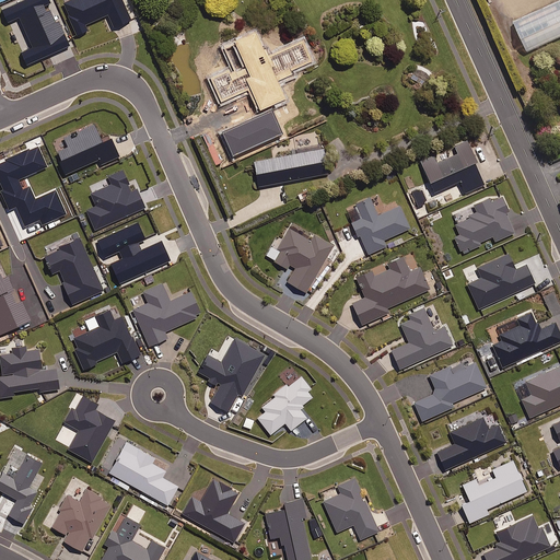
[(559,34),(559,0),(513,21),(525,50),(559,34)]
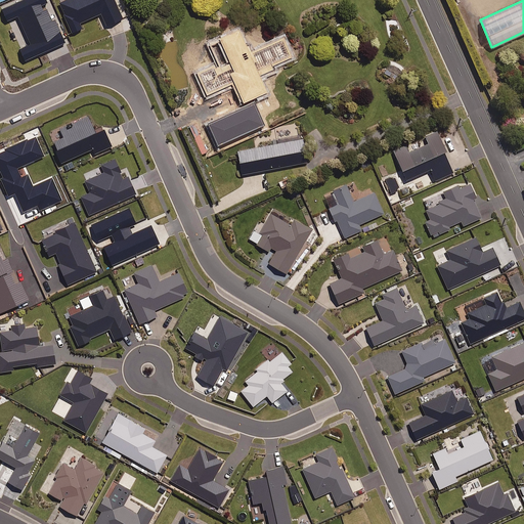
[(168,41),(164,34),(157,38),(161,45),(168,41)]
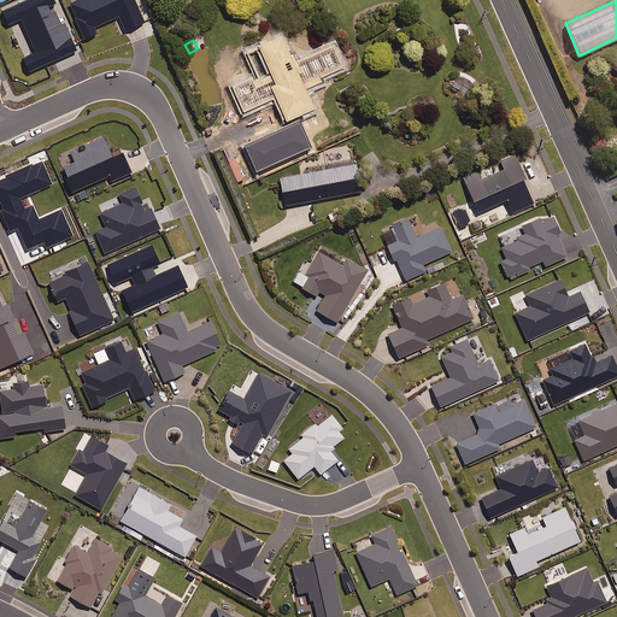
[(458,72),(452,84),(466,92),(472,80),(458,72)]
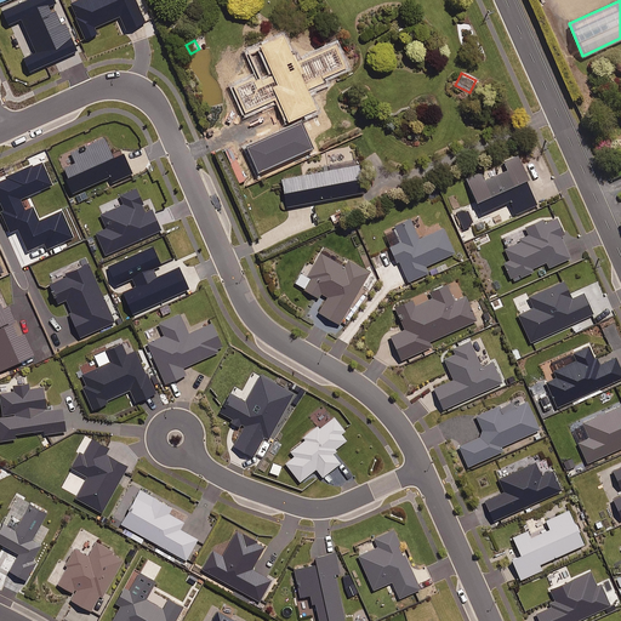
[(540,208),(517,154),(493,165),(495,174),(484,178),(480,171),(466,177),(489,229),(540,208)]
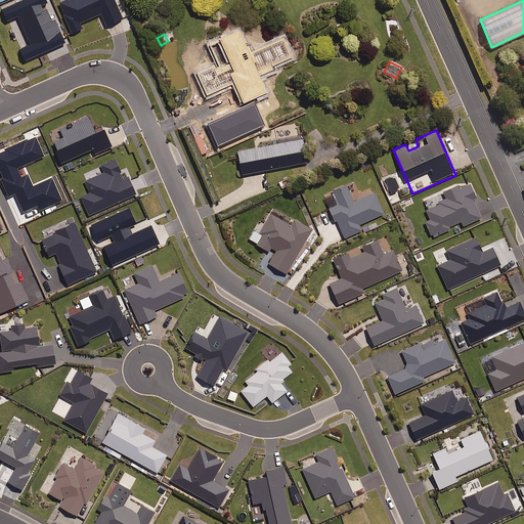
[(307,161),(302,135),(273,140),(273,143),(236,150),(242,174),(307,161)]
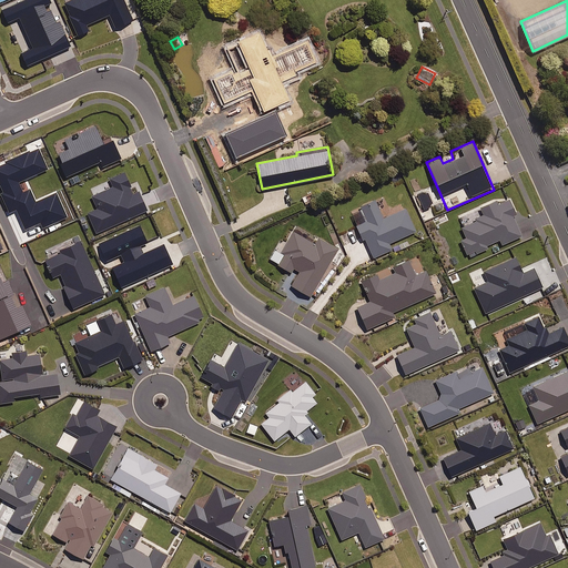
[(199,189),(211,183),(208,175),(203,176),(199,166),(191,170),(199,189)]
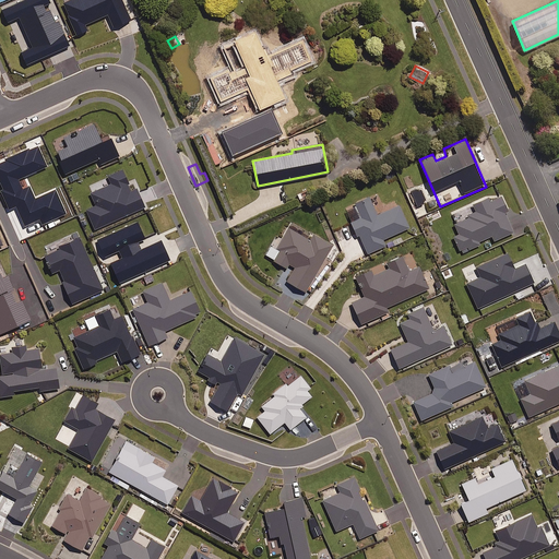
[(453,235),(460,248),(467,245),(470,249),(480,244),(479,240),(491,235),(494,240),(513,232),(504,212),(508,210),(501,194),(490,199),(489,197),(473,204),(476,212),(454,222),(459,233),(453,235)]
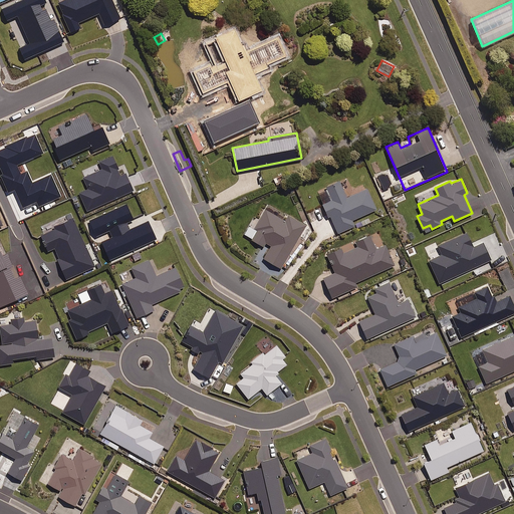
[(346,197),(339,180),(325,186),(331,199),(322,204),(328,216),(329,215),(337,233),(354,225),(352,220),(376,209),(366,188),(346,197)]
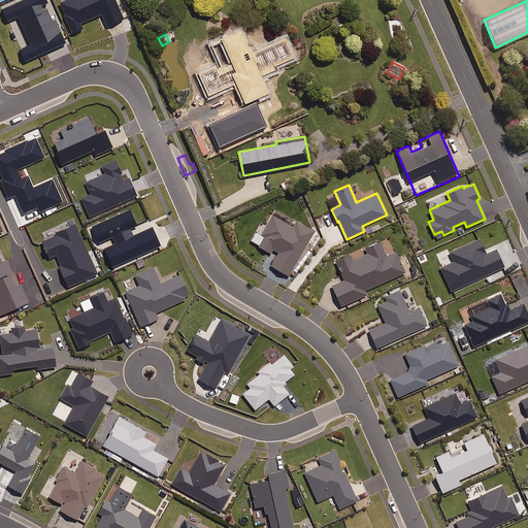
[(292,226),(272,215),(261,234),(264,236),(258,245),(271,253),(273,249),(278,252),(270,264),(289,274),(315,230),(296,219),(292,226)]
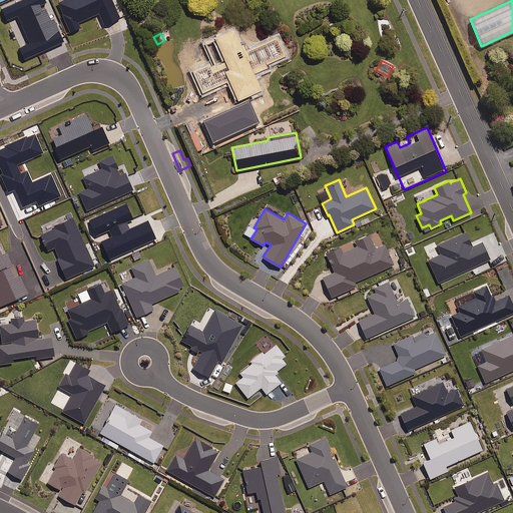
[(473,245),(466,231),(437,244),(441,252),(428,259),(438,282),(490,259),(482,241),(473,245)]
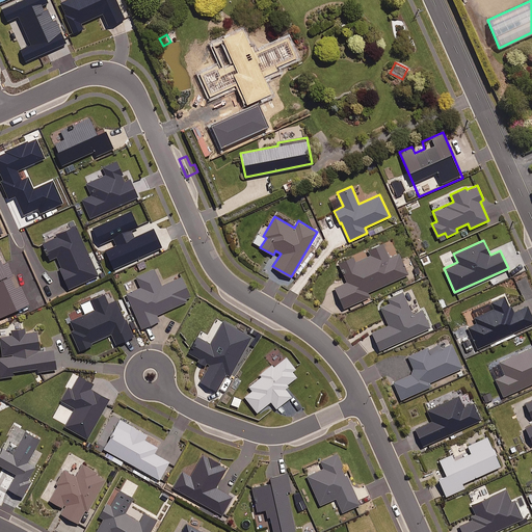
[(389,258),(382,243),(368,249),(370,255),(355,261),(352,256),(339,262),(347,282),(335,287),(344,308),(369,296),(368,292),(407,274),(398,254),(389,258)]
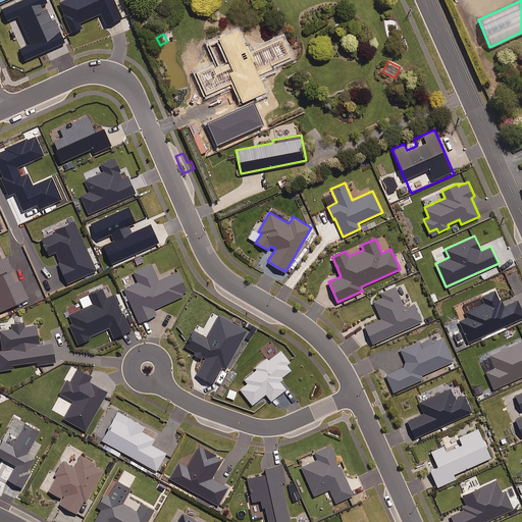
[(156,314),(153,308),(183,296),(181,293),(188,291),(178,270),(158,279),(151,263),(133,271),(138,281),(123,288),(139,321),(156,314)]
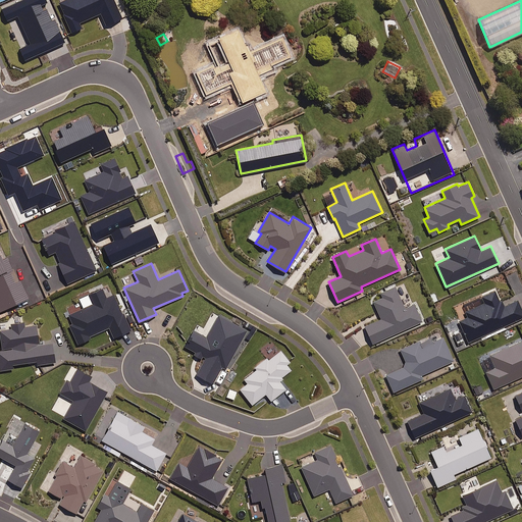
[(405,308),(395,285),(382,292),(383,294),(372,299),(380,318),(364,325),(372,343),(421,321),(414,304),(405,308)]
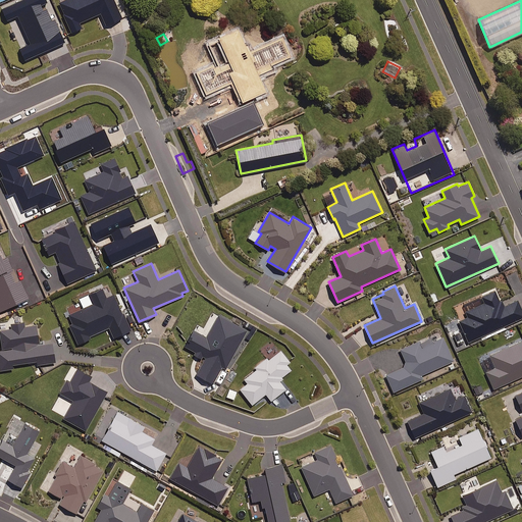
[(106,297),(102,288),(89,294),(93,301),(68,313),(72,323),(70,324),(80,343),(90,337),(90,336),(109,326),(114,337),(131,329),(113,293),(106,297)]
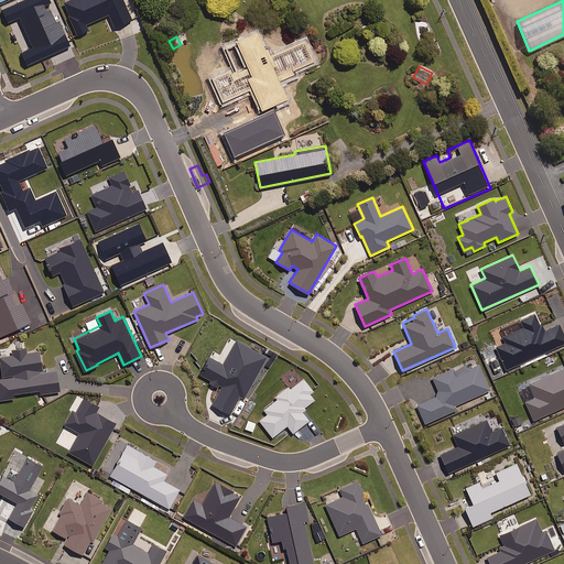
[(541,327),(534,313),(521,320),(524,327),(503,336),(506,342),(496,346),(508,371),(523,365),(521,361),(563,342),(563,335),(557,321),(541,327)]
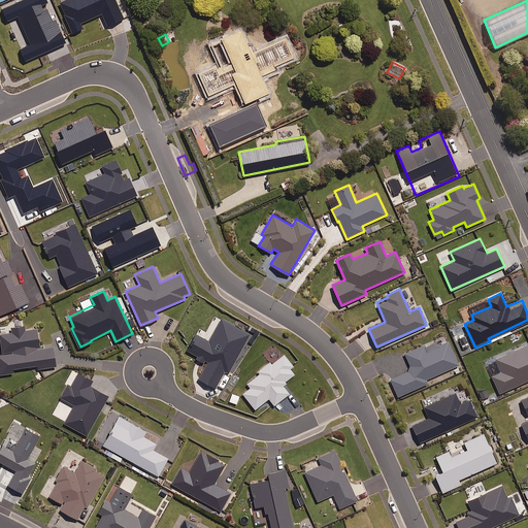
[(250,333),(221,318),(208,340),(196,334),(188,350),(197,355),(196,358),(206,363),(198,380),(215,388),(224,370),(228,372),(250,333)]
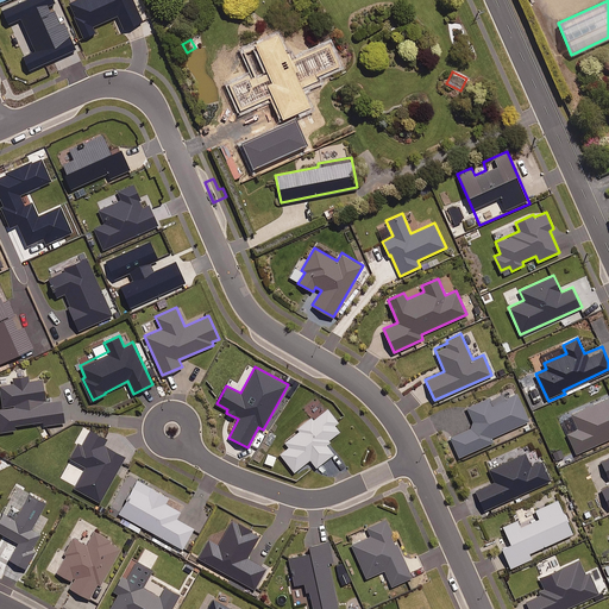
[(27,381),(27,375),(13,377),(14,382),(0,384),(4,408),(0,408),(0,424),(1,431),(16,429),(14,425),(43,420),(43,425),(64,422),(61,399),(45,400),(43,378),(27,381)]
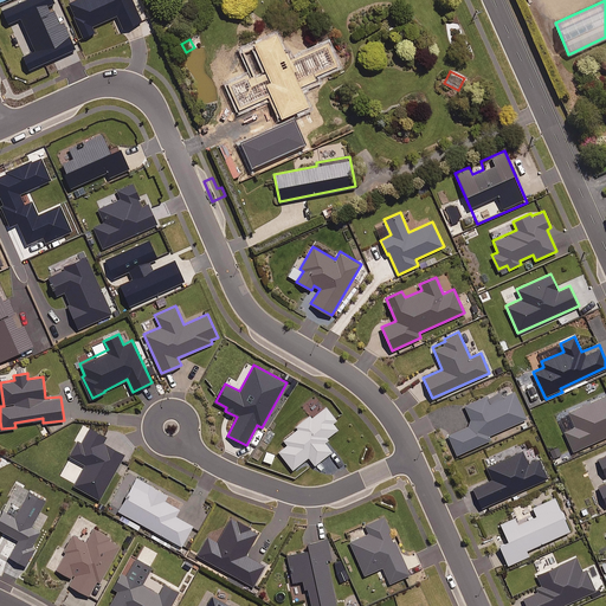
[(527,419),(515,392),(490,403),(487,395),(464,405),(472,424),(447,434),(457,455),(490,440),(488,436),(527,419)]
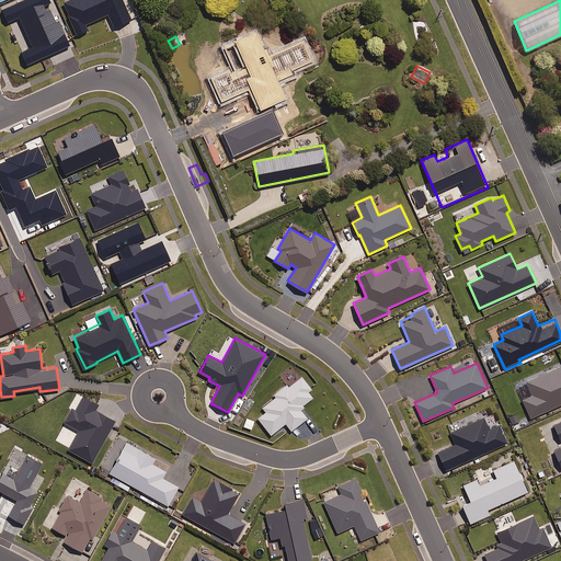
[(560,365),(560,364),(526,379),(533,395),(522,399),(531,422),(560,408),(560,365)]
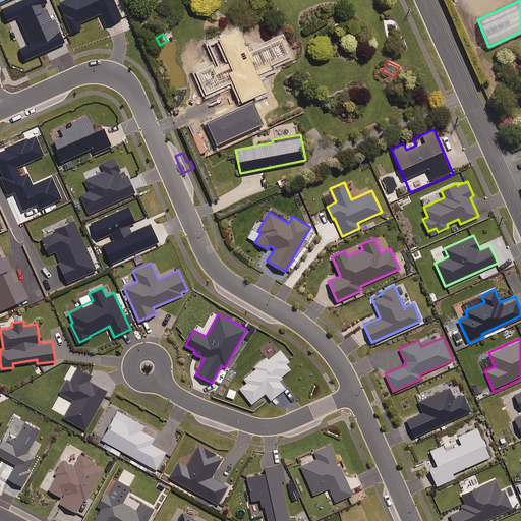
[(289,360),(278,347),(253,366),(255,368),(243,378),(246,383),(239,388),(251,403),(265,393),(271,399),(285,388),(278,379),(290,368),(286,363),(289,360)]
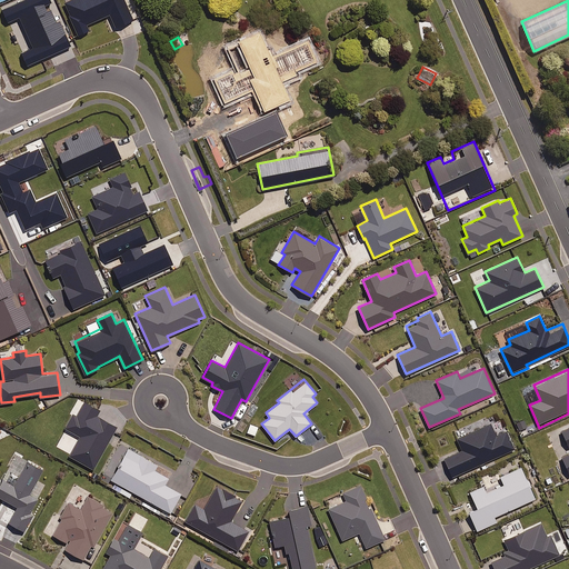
[(99,410),(85,401),(78,415),(72,412),(65,428),(80,436),(69,456),(93,469),(117,427),(96,416),(99,410)]
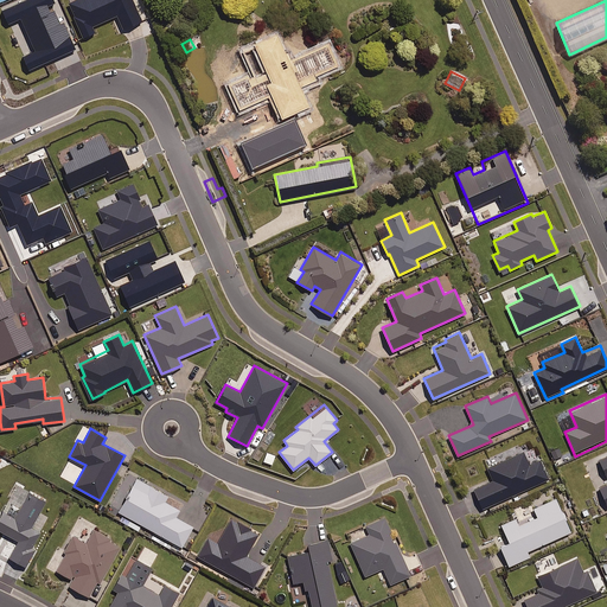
[(529,457),(524,445),(485,461),(493,479),(473,487),(483,508),(548,479),(536,453),(529,457)]
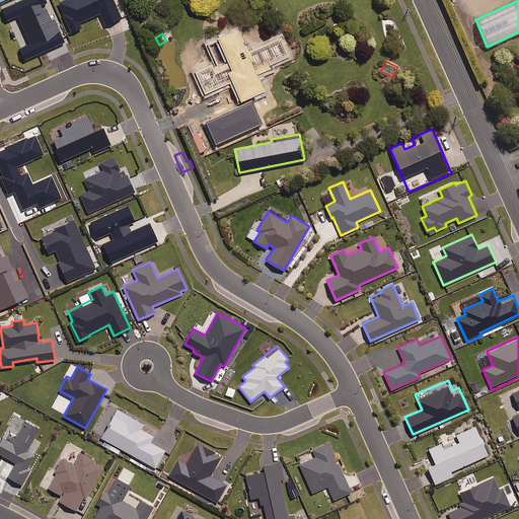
[(480,389),(477,381),(469,384),(472,392),(480,389)]
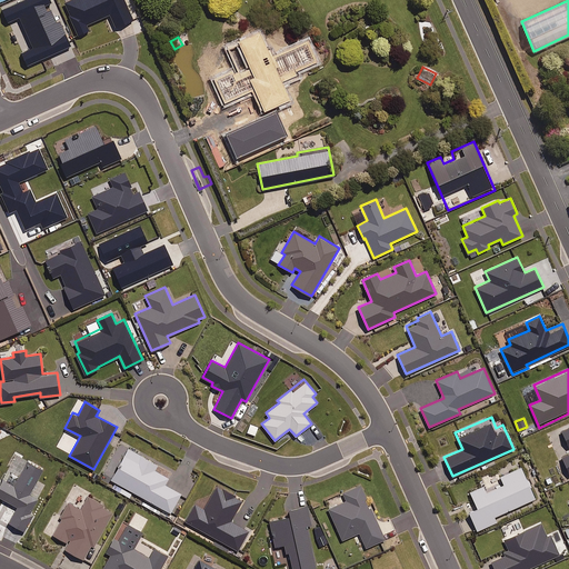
[(157,463),(129,449),(112,480),(170,512),(181,493),(165,485),(168,478),(155,470),(157,463)]
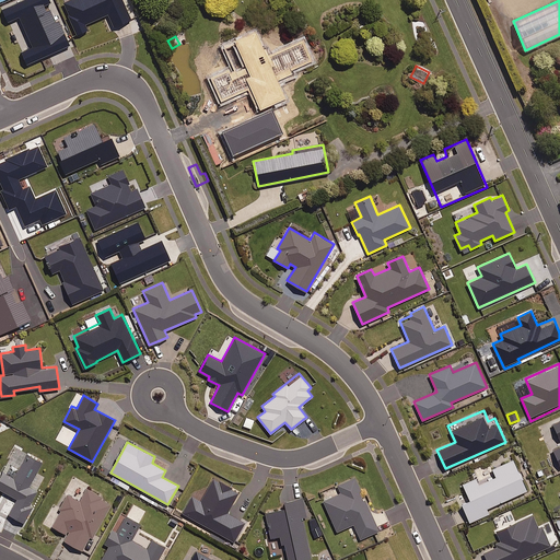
[(43,462),(27,454),(14,478),(2,471),(0,475),(0,489),(16,499),(9,514),(24,523),(33,506),(30,504),(37,491),(28,486),(43,462)]
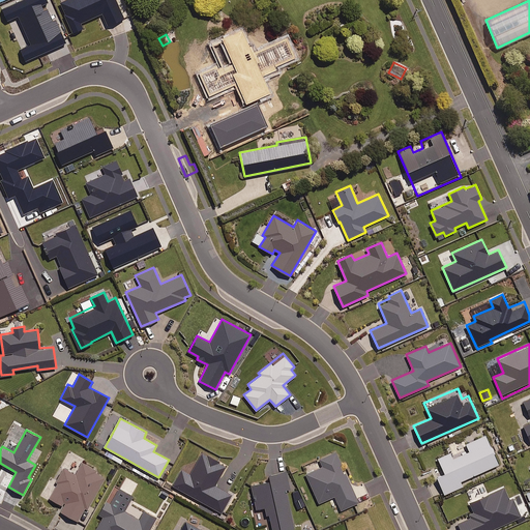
[(498,464),(486,435),(466,444),(469,451),(453,459),(450,452),(438,458),(443,471),(435,474),(444,494),(463,486),(461,480),(498,464)]
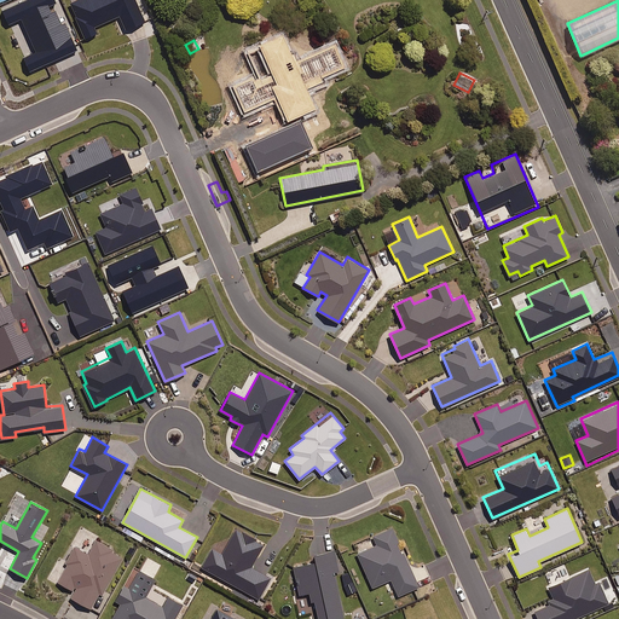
[(403,553),(392,527),(372,536),(376,544),(357,553),(371,588),(391,579),(398,596),(418,586),(404,553),(403,553)]
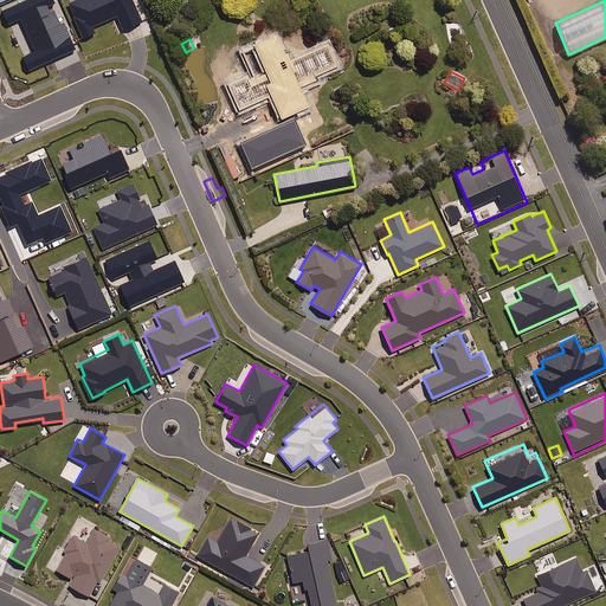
[(121,545),(92,529),(85,542),(72,535),(63,550),(66,552),(57,569),(72,579),(70,585),(89,595),(97,580),(100,582),(121,545)]
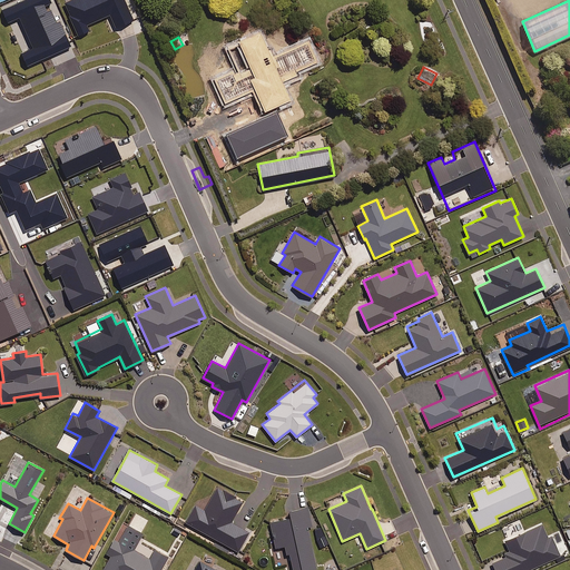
[(276,547),(284,546),(286,553),(290,552),(293,569),(307,569),(316,568),(306,527),(311,526),(307,507),(290,511),(291,517),(271,521),(276,547)]
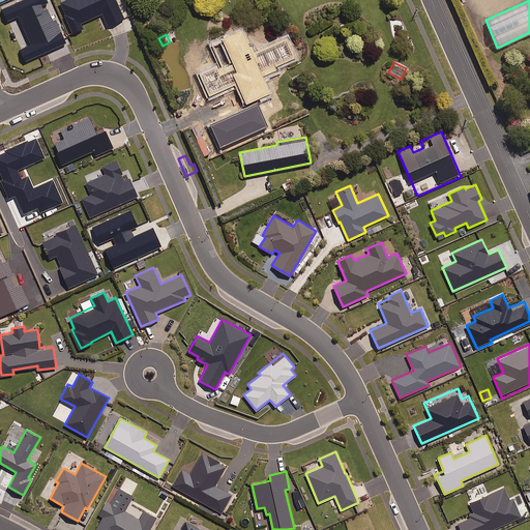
[(104,516),(95,529),(148,529),(156,517),(144,510),(140,519),(124,511),(139,486),(124,477),(113,499),(109,497),(100,514),(104,516)]
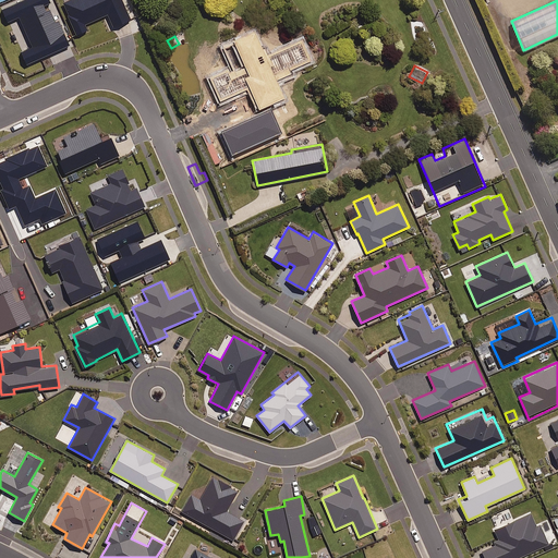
[(536,525),(531,513),(495,529),(501,543),(482,550),(484,557),(526,557),(550,548),(540,524),(536,525)]
